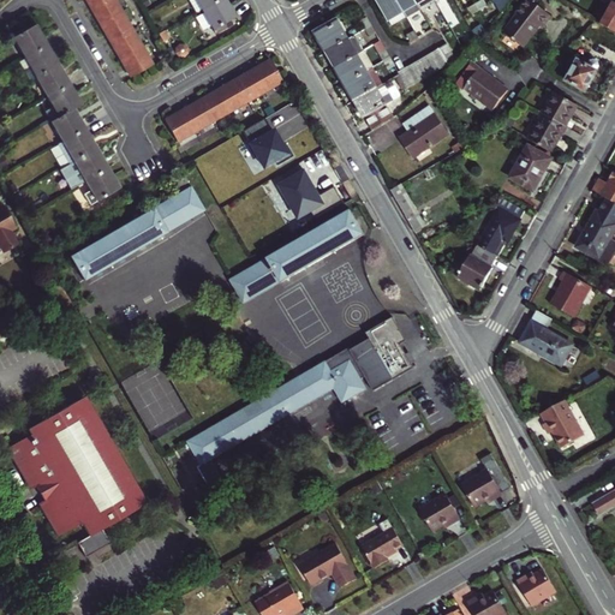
[(114,0),(101,0),(90,6),(100,24),(121,11),(114,0)]
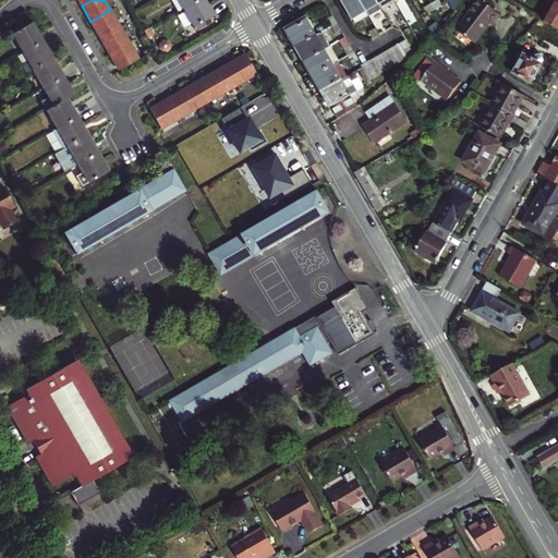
[(170,0),(178,11),(196,0),(170,0)]
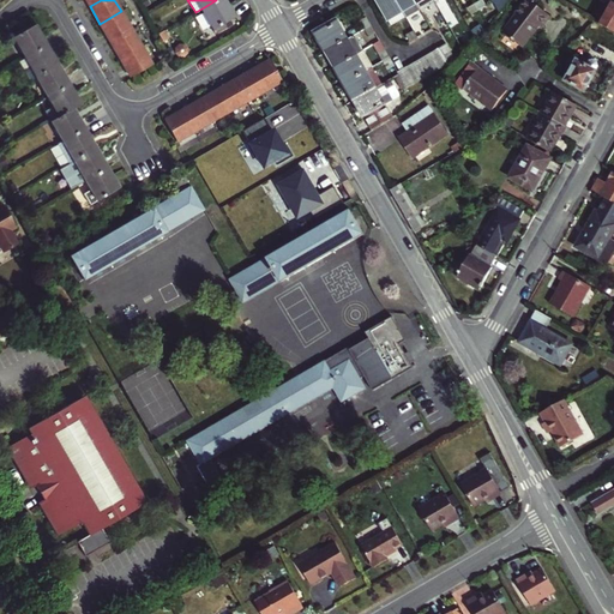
[(234,17),(223,0),(216,0),(196,12),(200,20),(206,18),(212,29),(234,17)]
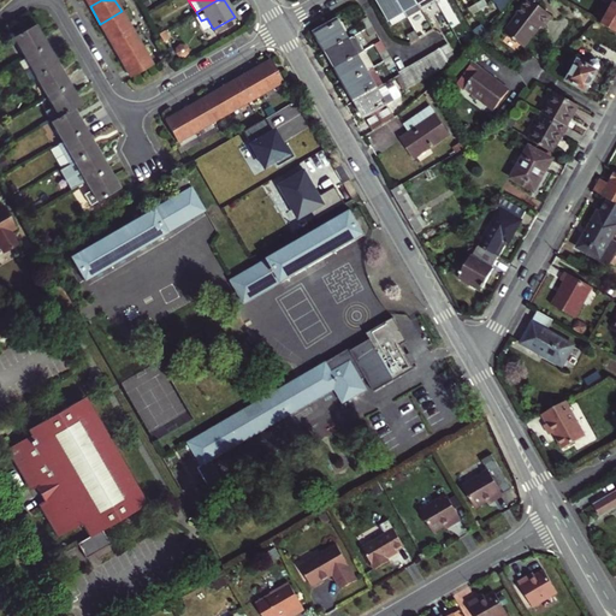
[(378,0),(392,27),(408,17),(397,0),(378,0)]
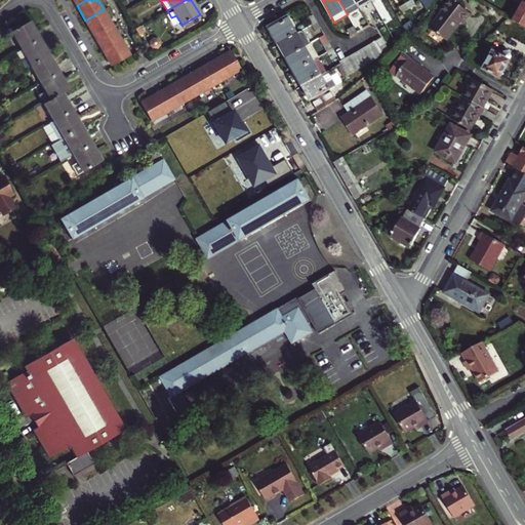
[(338,0),(348,14),(359,8),(356,2),(355,0),(338,0)]
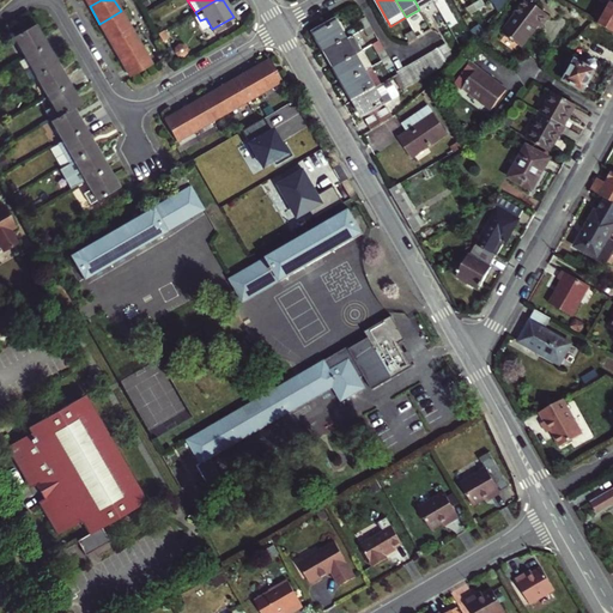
[(474,5),(479,11),(486,6),(483,0),(474,5)]
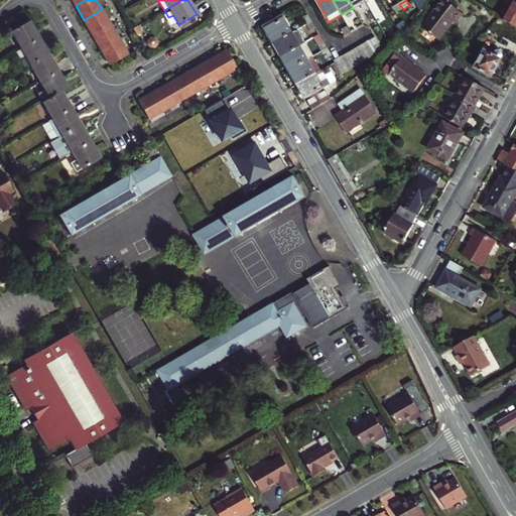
[(422,27),(438,39),(453,22),(455,23),(463,14),(444,0),(442,0),(433,12),(434,12),(422,27)]
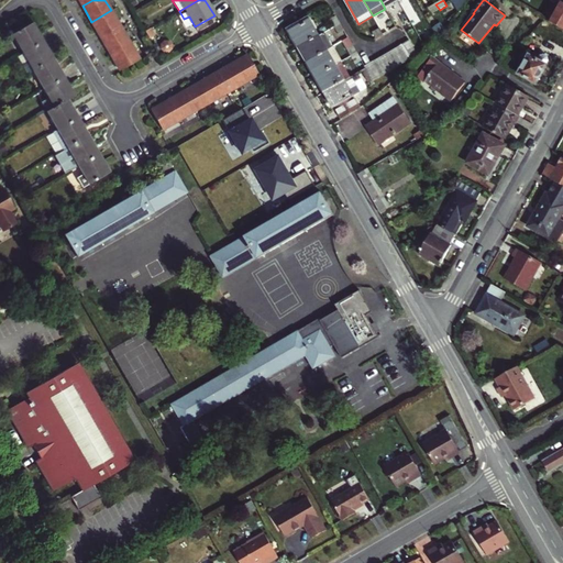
[(562,0),(559,0),(562,2),(556,11),(550,23),(562,30),(562,0)]
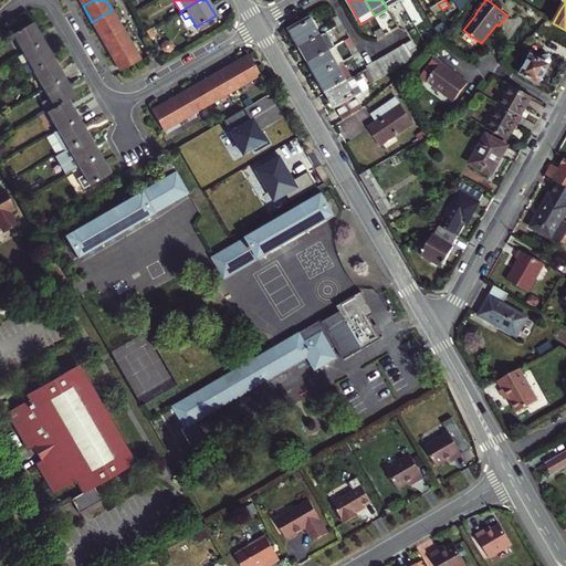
[(442,10),(438,4),(430,8),(435,14),(442,10)]
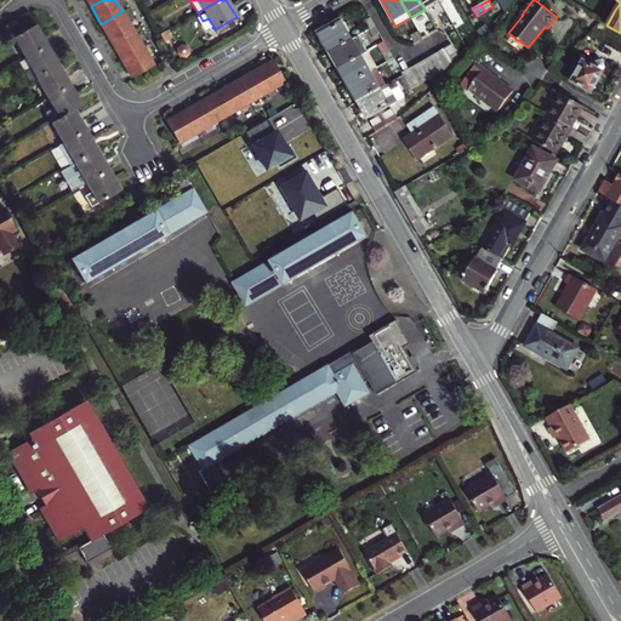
[(123,11),(101,24),(110,41),(132,29),(123,11)]
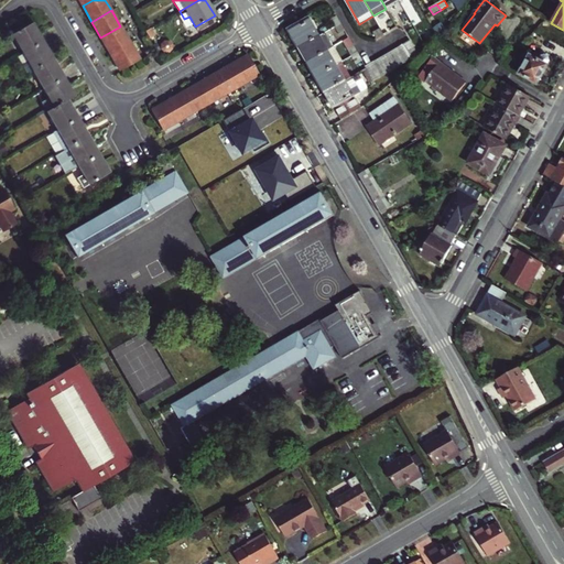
[(410,20),(413,25),(421,21),(418,15),(410,20)]
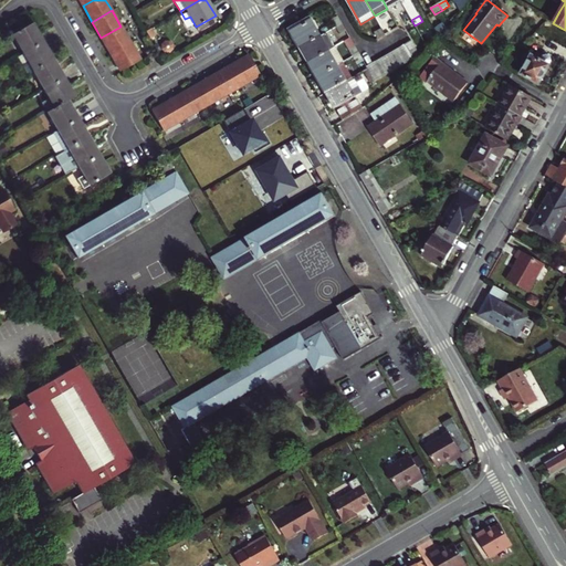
[(332,20),(335,28),(342,24),(337,17),(332,20)]
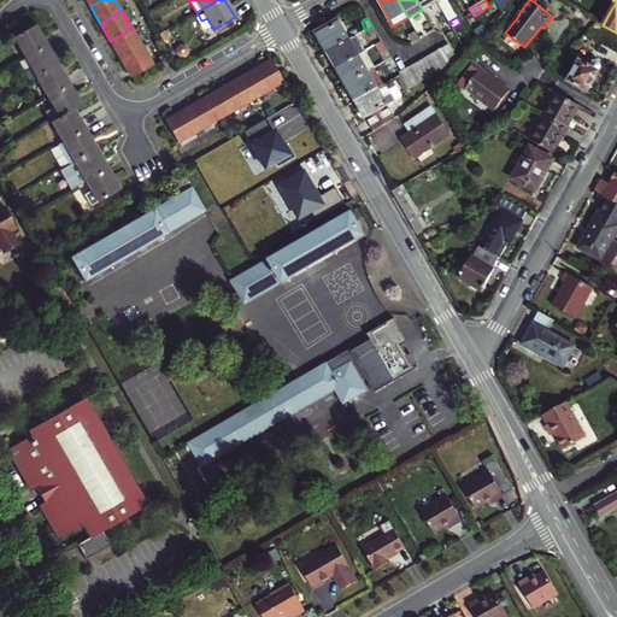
[(328,52),(350,40),(340,24),(319,35),(328,52)]
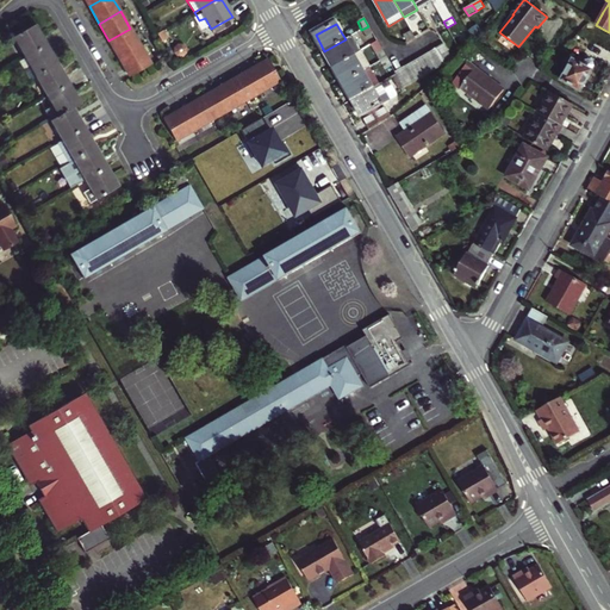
[(8,39),(19,60),(24,57),(45,45),(35,25),(8,39)]
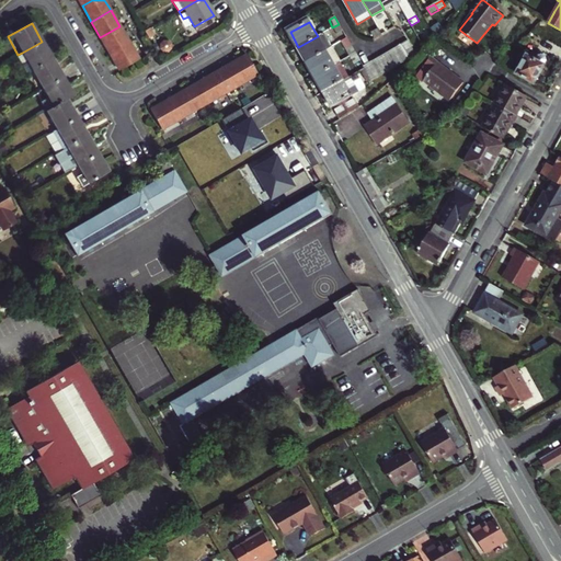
[(343,32),(339,24),(332,27),(336,35),(343,32)]
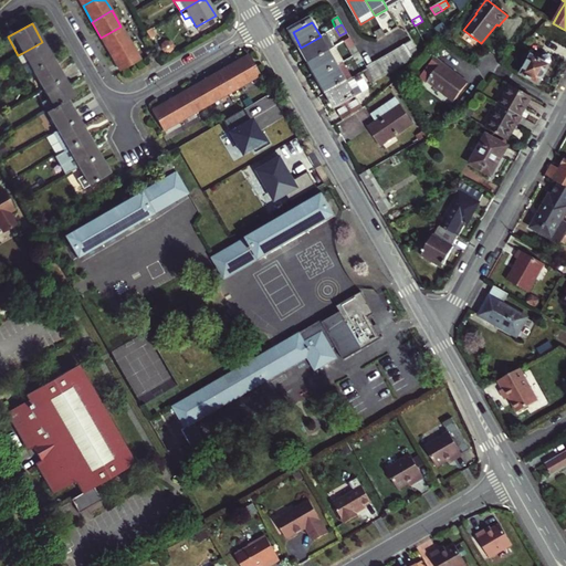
[(121,27),(101,38),(111,54),(130,43),(121,27)]
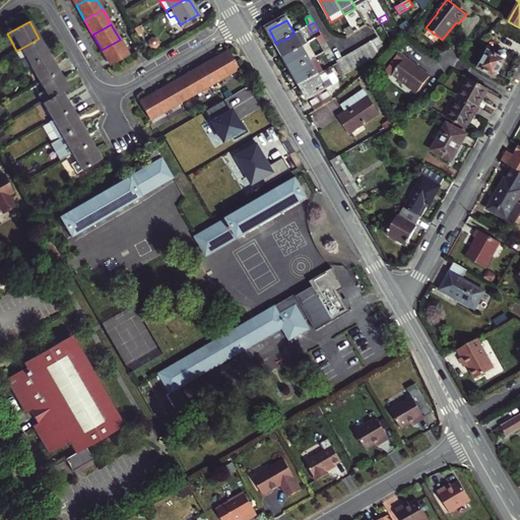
[(353,33),(350,27),(344,30),(347,36),(353,33)]
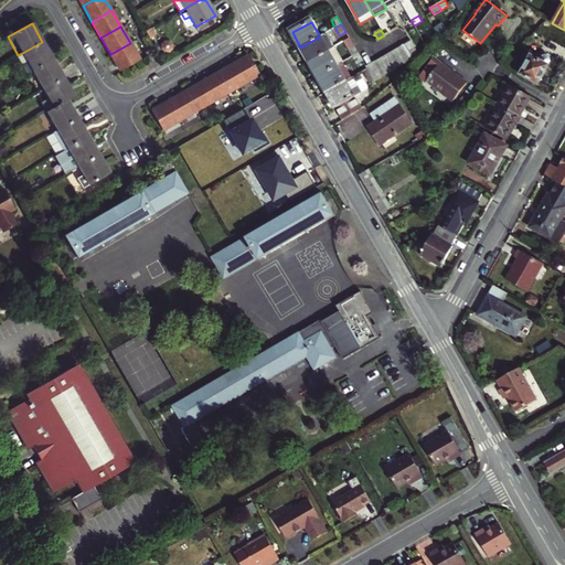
[(300,48),(309,62),(328,51),(320,36),(300,48)]
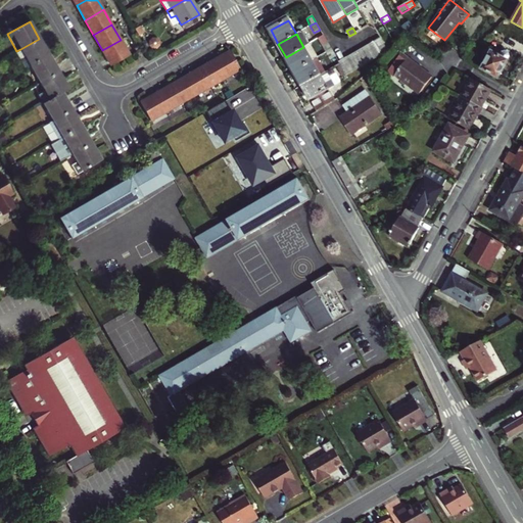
[(381,38),(377,40),(374,42),(375,43),(381,55),(383,57),(389,51),(381,38)]
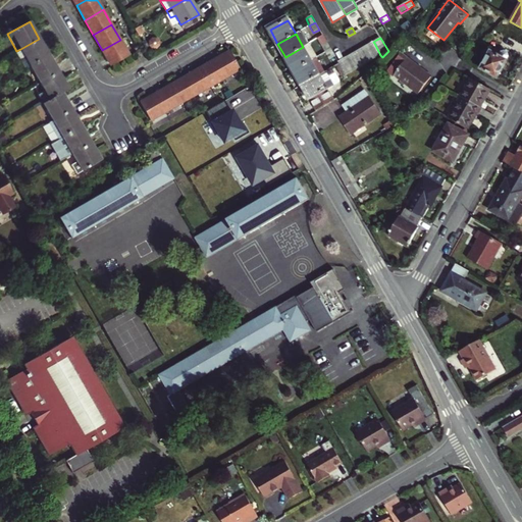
[(31,66),(49,55),(39,39),(20,49),(31,66)]
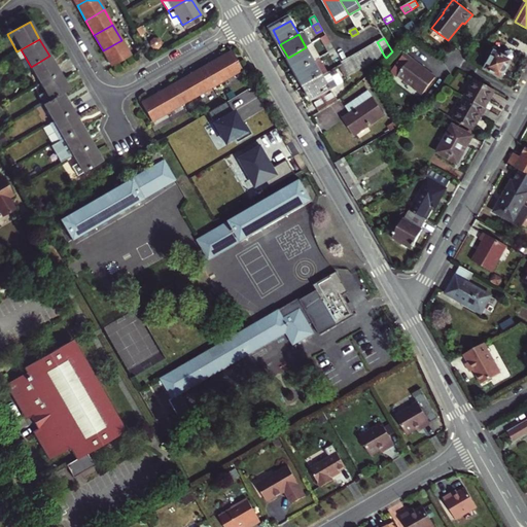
[(103,50),(111,65),(130,55),(121,40),(103,50)]
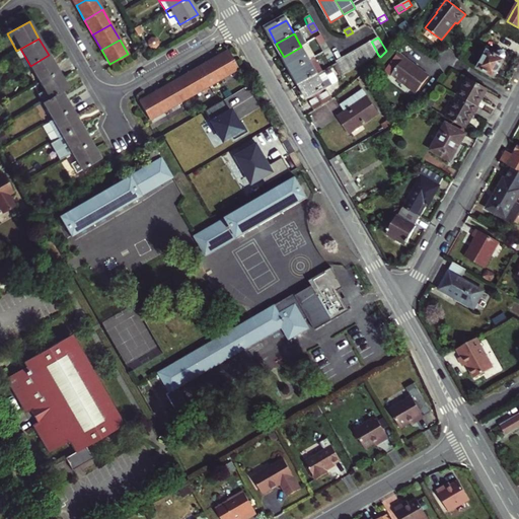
[(323,53),(328,50),(325,43),(319,46),(323,53)]
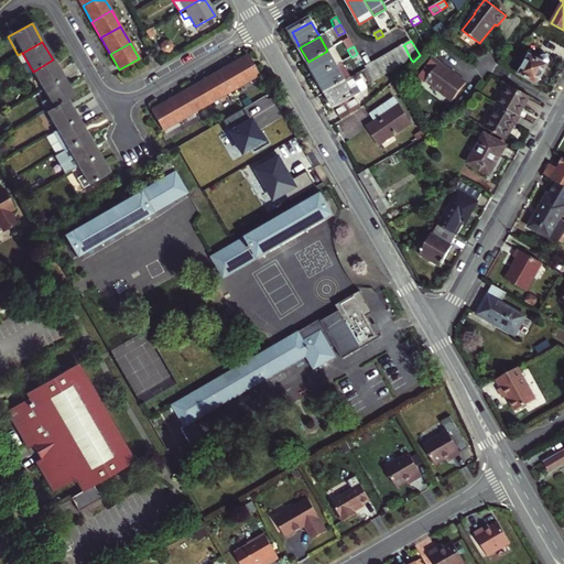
[(403,65),(411,60),(404,46),(396,51),(403,65)]
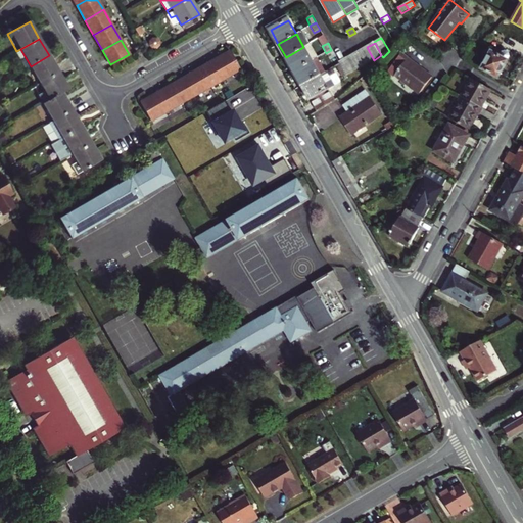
[(294,72),(312,61),(303,47),(286,57),(294,72)]
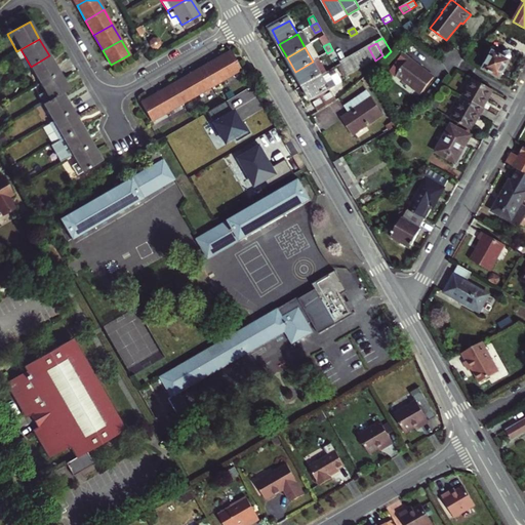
[(368,47),(362,51),(369,64),(375,61),(368,47)]
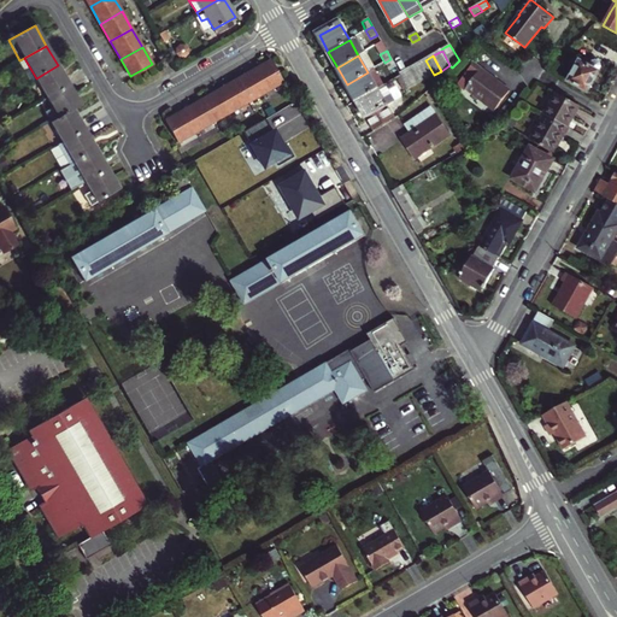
[(397,68),(391,59),(385,63),(389,71),(397,68)]
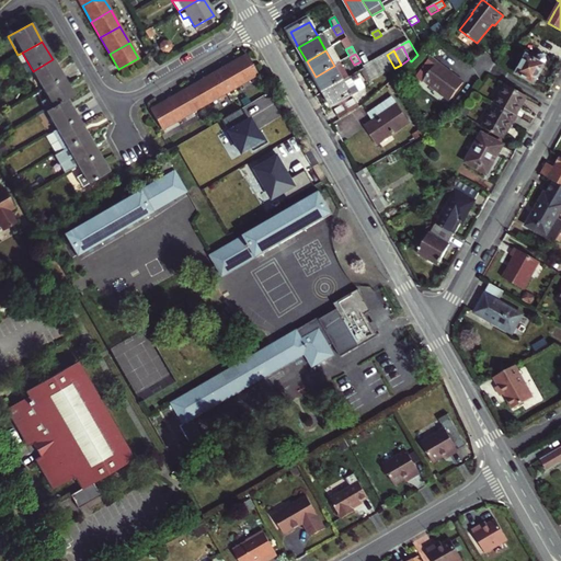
[(379,59),(387,72),(395,68),(387,55),(379,59)]
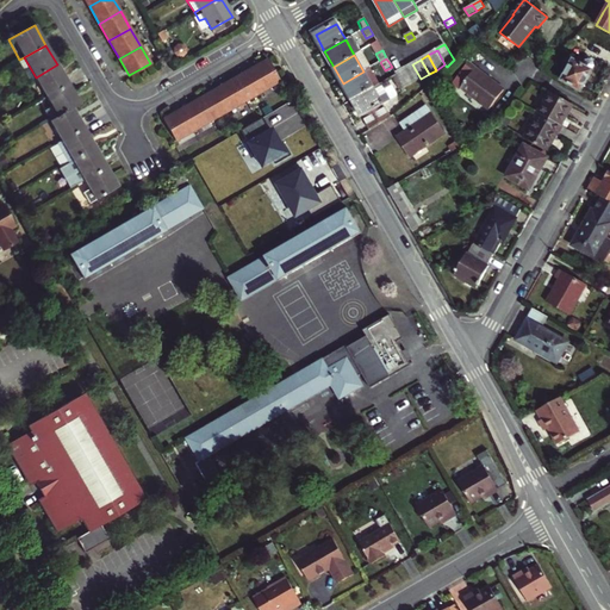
[(573,60),(561,81),(580,92),(592,70),(584,66),(573,60)]
